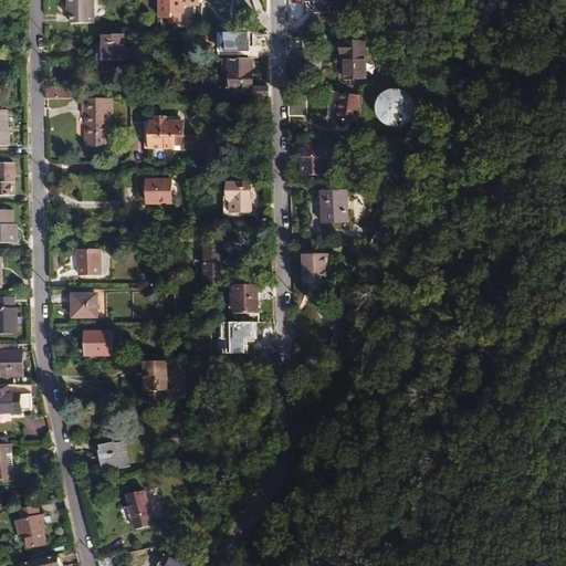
[(94,23),(93,0),(66,0),(67,7),(71,7),(71,12),(71,23),(94,23)]
